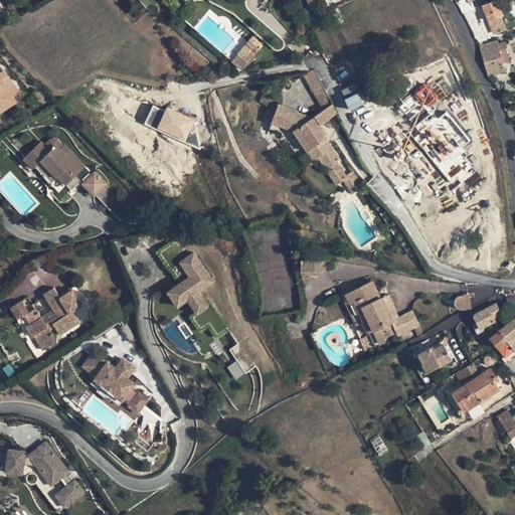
[(473,10),(467,0),(459,0),(456,2),(461,12),(468,9),(470,12),(473,10)]
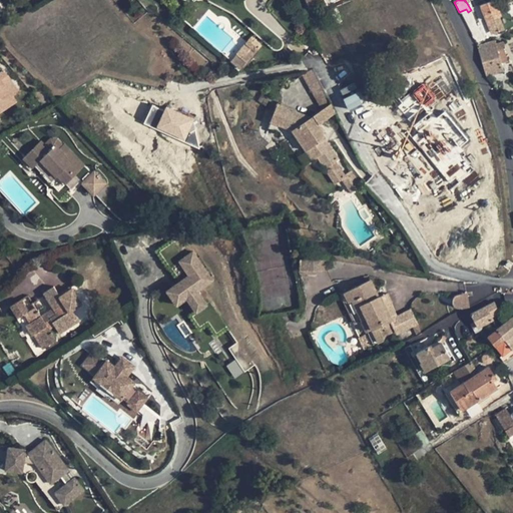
[(482,7),(490,28),(493,27),(496,32),(503,29),(498,16),(501,15),(498,7),(494,8),(493,5),(487,8),(486,5),(482,7)]
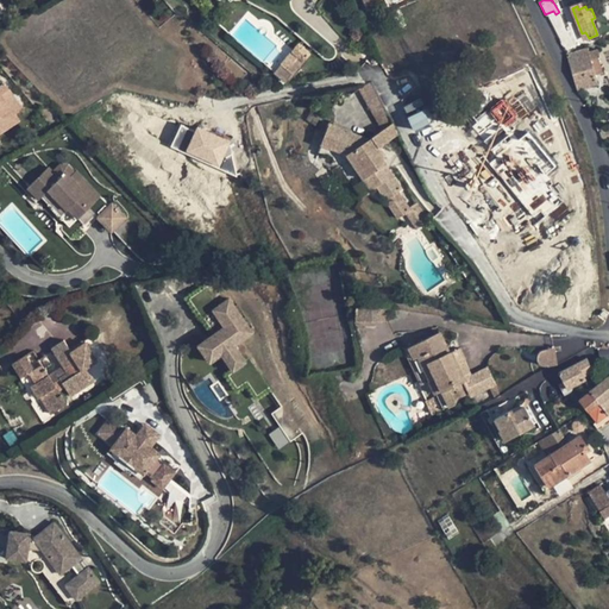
[(576,38),(583,36),(582,33),(572,8),(565,11),(576,38)]
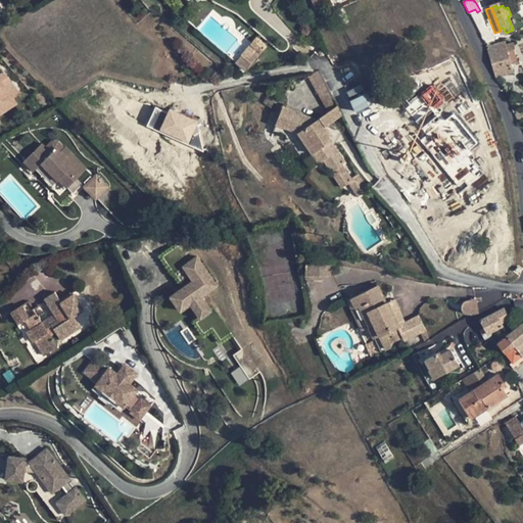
[(251,44),(242,55),(251,63),(260,52),(266,46),(256,38),(251,44)]
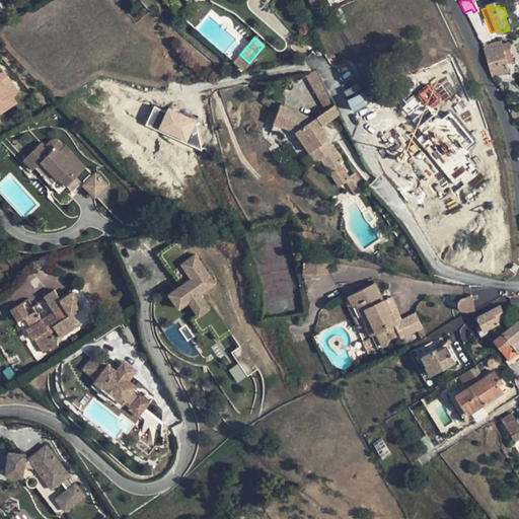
[(501,40),(483,45),(492,77),(495,78),(511,72),(508,63),(513,62),(510,49),(511,48),(509,42),(502,44),(501,40)]
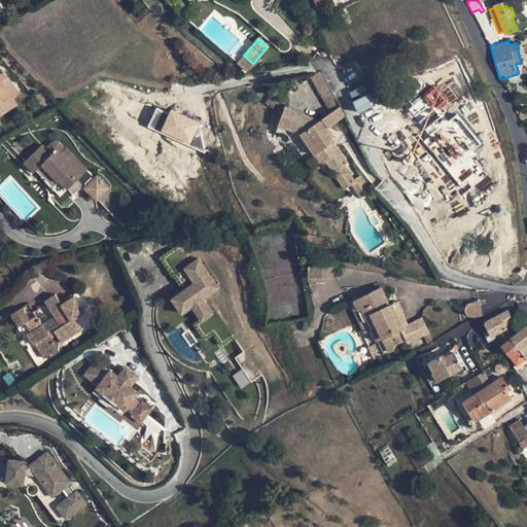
[(243,56),(237,63),(247,71),(253,64),(244,56),(243,56)]
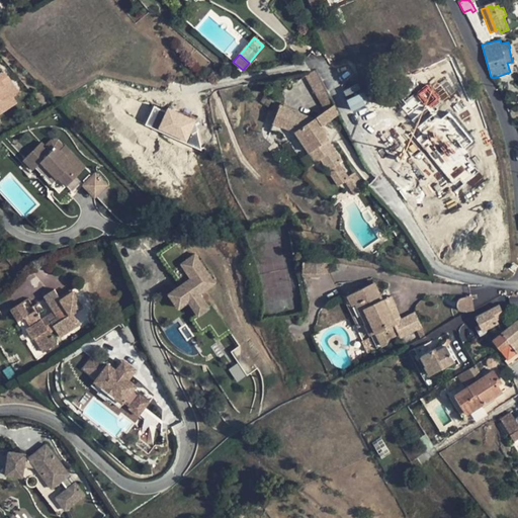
[(325,111),(335,105),(316,69),(306,76),(325,111)]
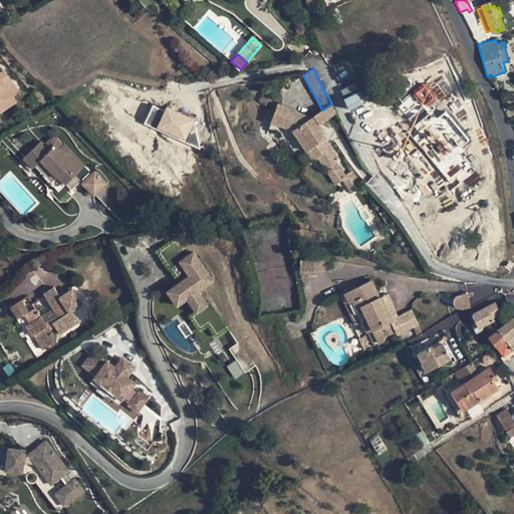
[(0,102),(12,94),(18,90),(4,70),(2,69),(1,70),(0,70),(0,102)]
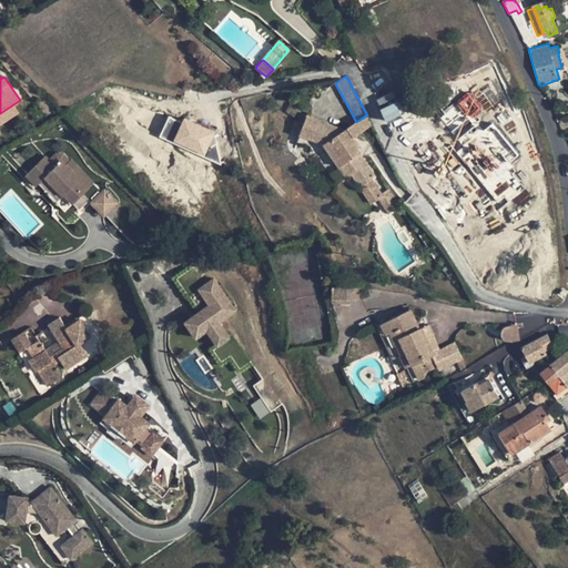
[(455,104),(439,115),(452,133),(503,98),(488,79),(454,102),(455,104)]
